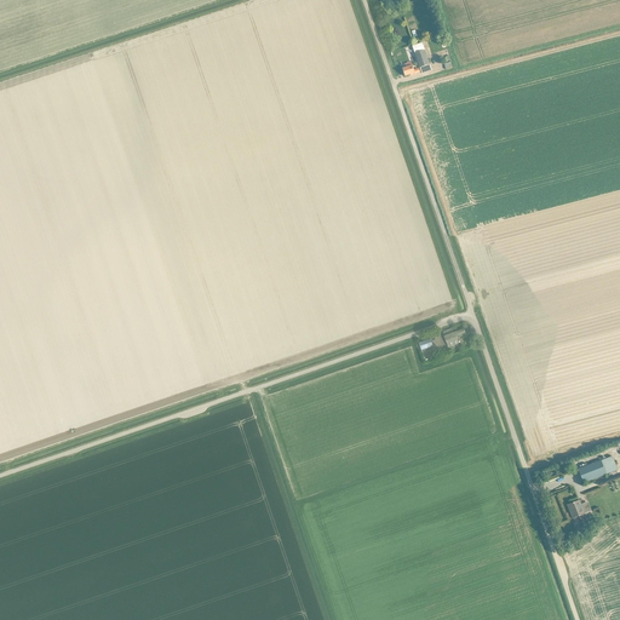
[(432,70),(430,64),(423,42),(413,46),(420,68),(423,74),(432,70)]
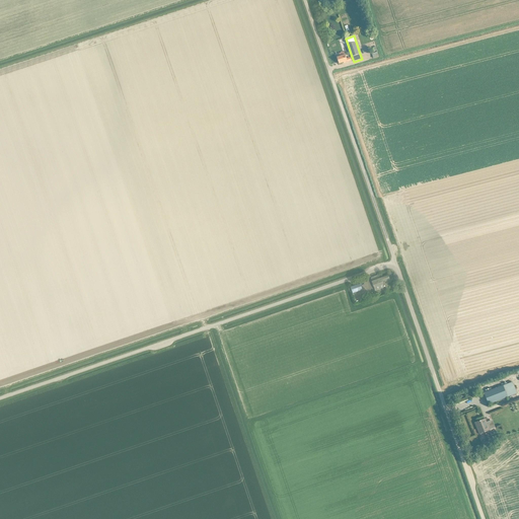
[(344,63),(349,62),(352,61),(351,57),(347,59),(345,52),(340,54),(341,57),(338,58),(340,64),(344,63)]
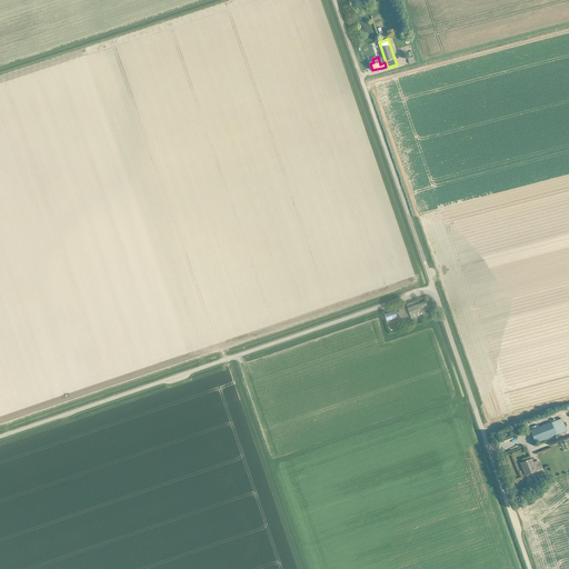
[(406,306),(408,310),(410,319),(420,316),(418,310),(427,308),(425,301),(415,306),(413,302),(406,306)]
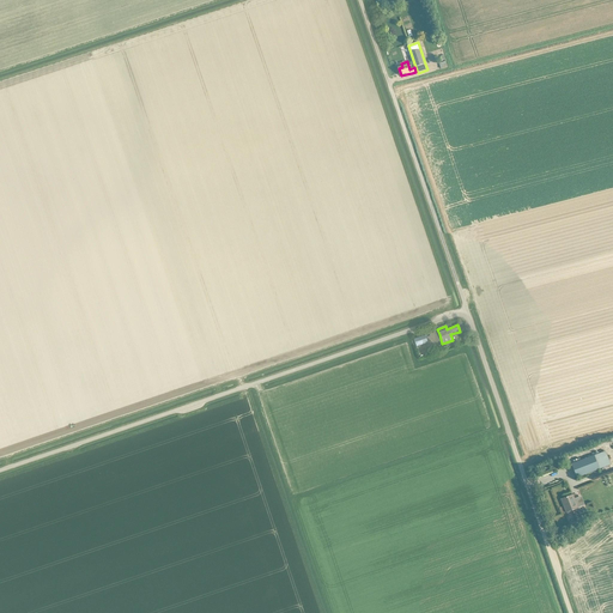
[(428,344),(424,335),(413,339),(417,347),(428,344)]
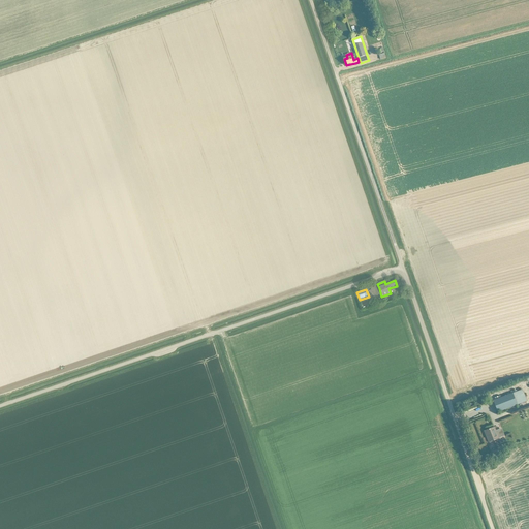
[(498,412),(503,410),(518,405),(512,393),(494,401),(498,412)]
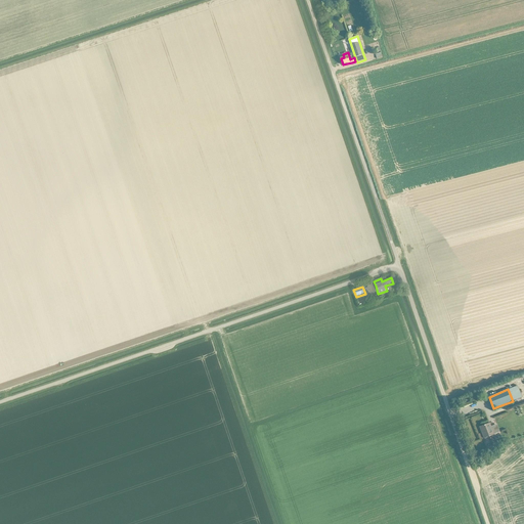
[(494,434),(492,430),(489,423),(479,427),(484,438),(494,434)]
